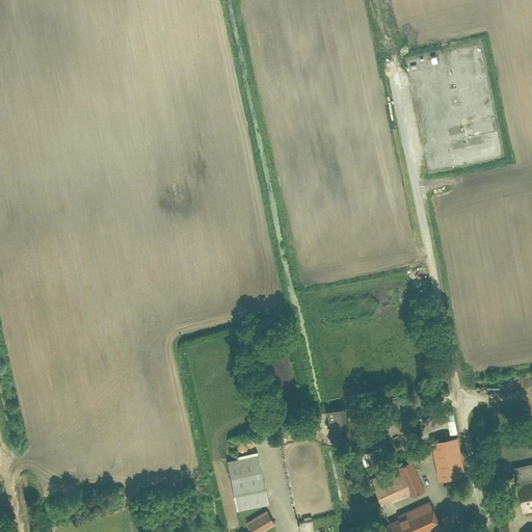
[(345,403),(325,406),(329,436),(350,433),(345,403)]
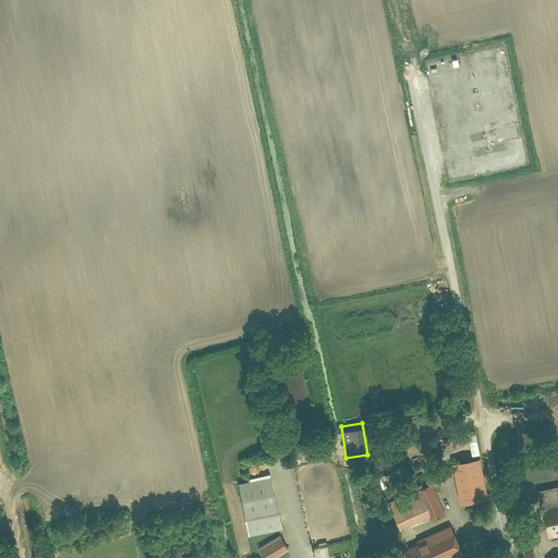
[(472,439),(455,448),(460,460),(477,451),(472,439)]
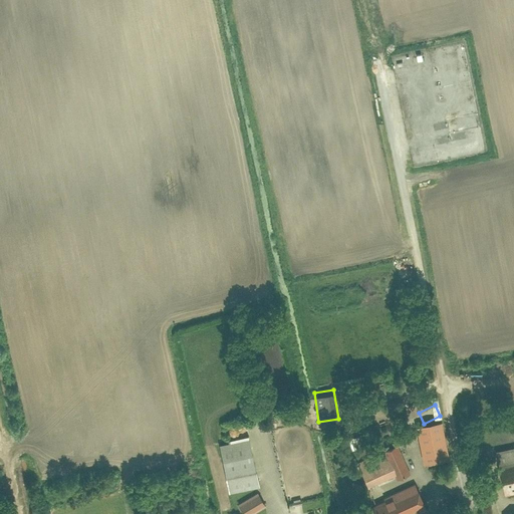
[(347,436),(350,448),(363,445),(360,433),(347,436)]
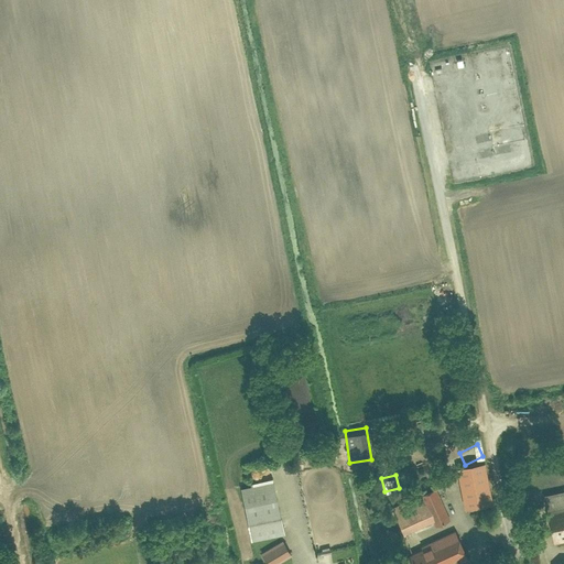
[(273,485),(241,490),(252,543),(284,537),(273,485)]
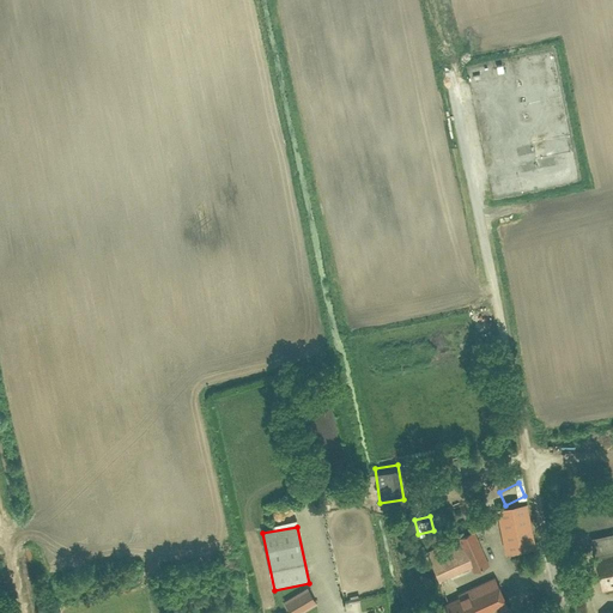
[(472,533),(430,554),(439,574),(468,558),(474,570),(490,563),(475,532),(472,533)]
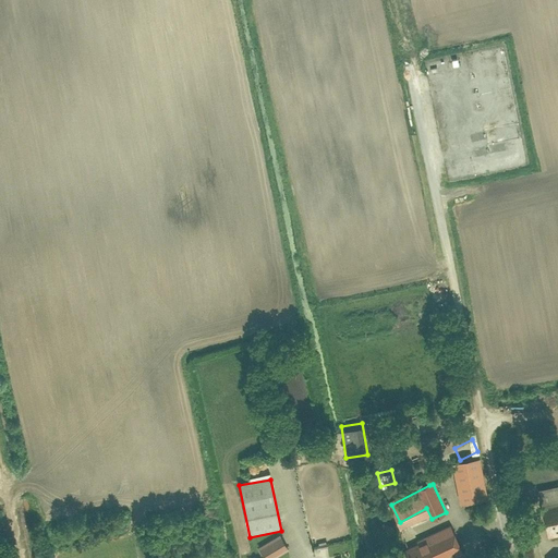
[(557,487),(541,493),(550,538),(557,536),(557,487)]
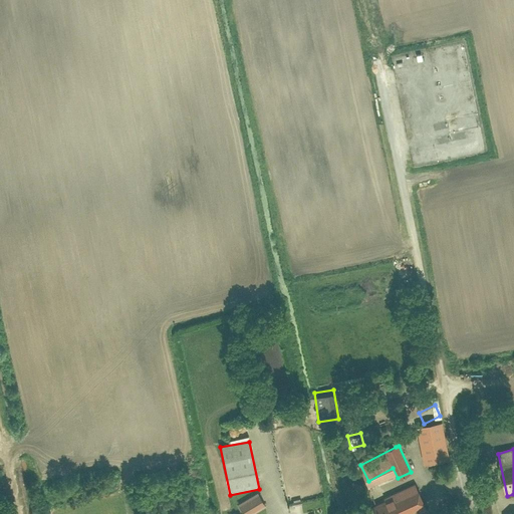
[(415,484),(373,506),(377,513),(418,513),(429,509),(415,484)]
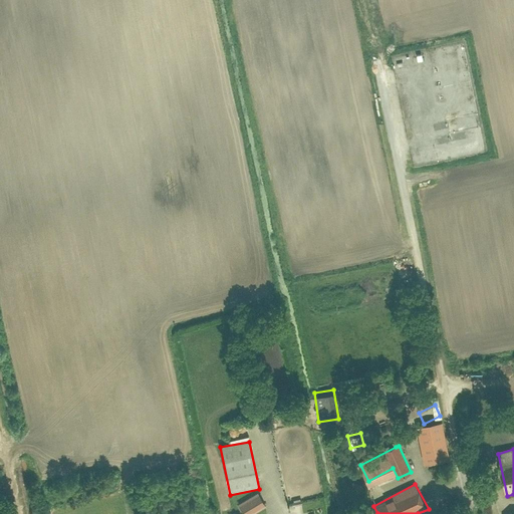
[(238,505),(243,513),(253,513),(266,507),(258,494),(238,505)]
